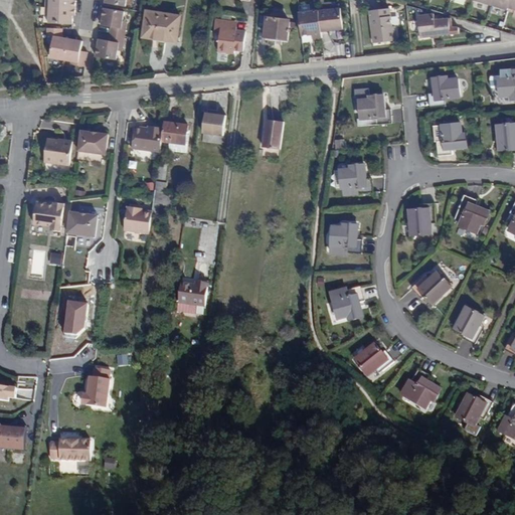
[(490,0),(489,4),(504,9),(505,6),(507,0),(490,0)]
